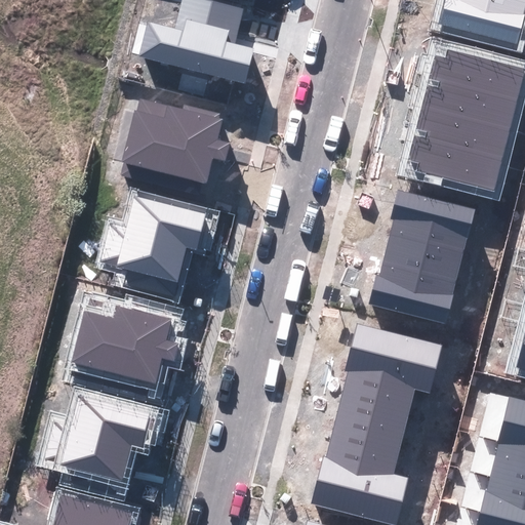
[(139,55),(245,83),(253,48),(235,44),(240,24),(243,9),(207,0),(182,0),(174,28),(148,23),(139,55)]
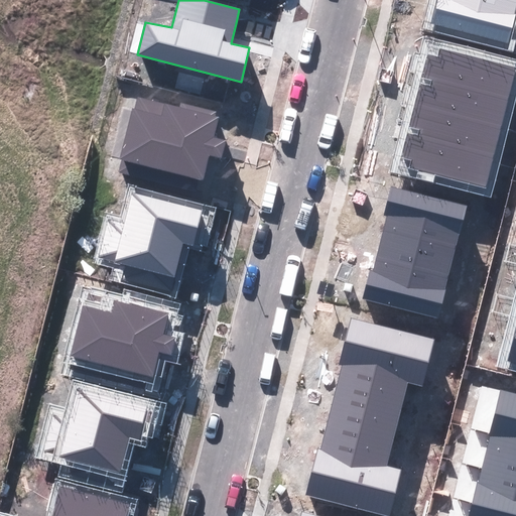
[(436,0),(430,23),(508,43),(515,15),(513,14),(515,2),(515,1),(511,0),(436,0)]
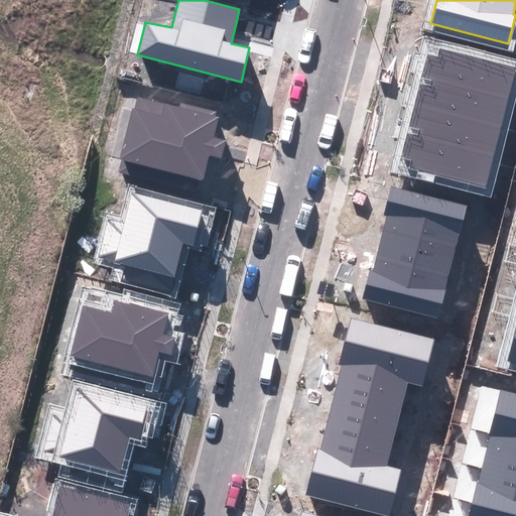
[(421,77),(431,79),(508,98),(515,68),(440,49),(438,57),(427,54),(421,77)]
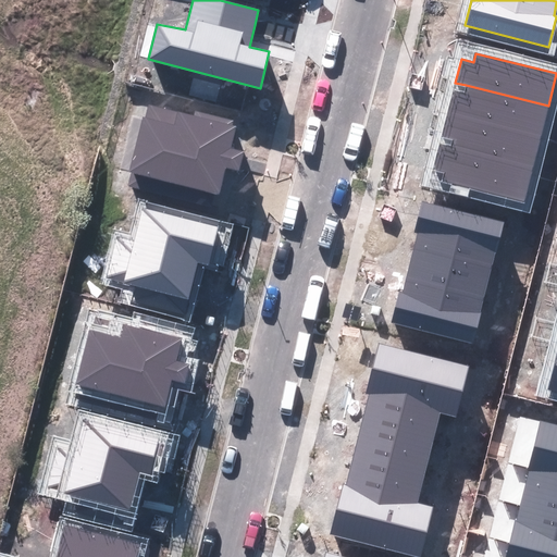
[(448,111),(541,135),(548,106),(466,85),(465,91),(454,89),(448,111)]
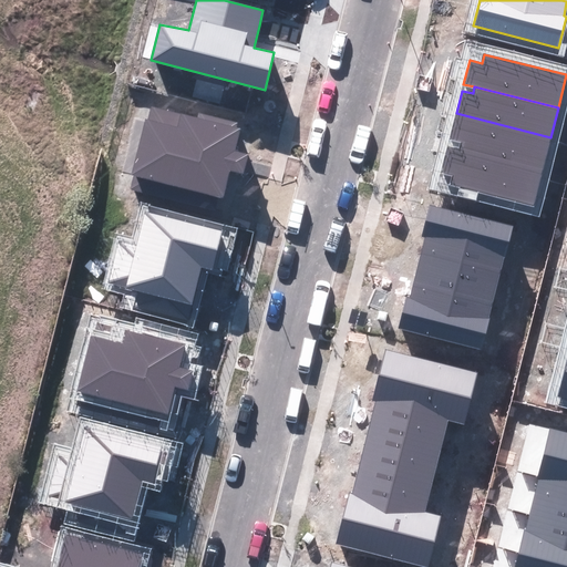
[(134,174),(131,189),(198,207),(202,193),(224,198),(227,184),(230,172),(244,175),(249,153),(236,150),(241,129),(236,127),(237,123),(198,112),(197,119),(152,106),(148,120),(145,119),(132,174),(134,174)]
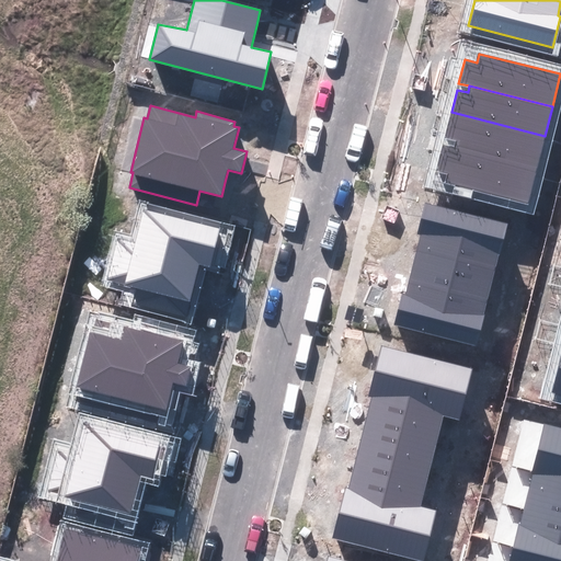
[(455,141),(454,147),(536,169),(545,136),(451,112),(444,139),(455,141)]
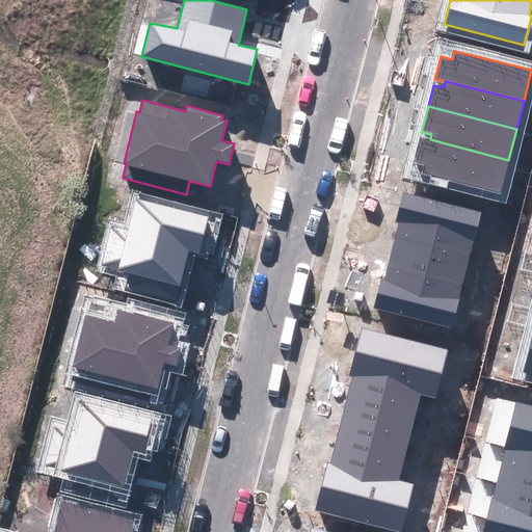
[(424,165),(422,173),(500,192),(508,160),(430,139),(421,137),(414,163),(424,165)]
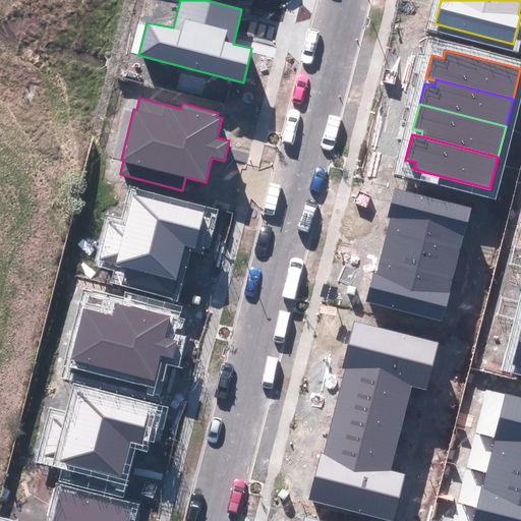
[(464,238),(472,209),(395,188),(387,218),(392,219),(389,230),(460,249),(462,238),(464,238)]
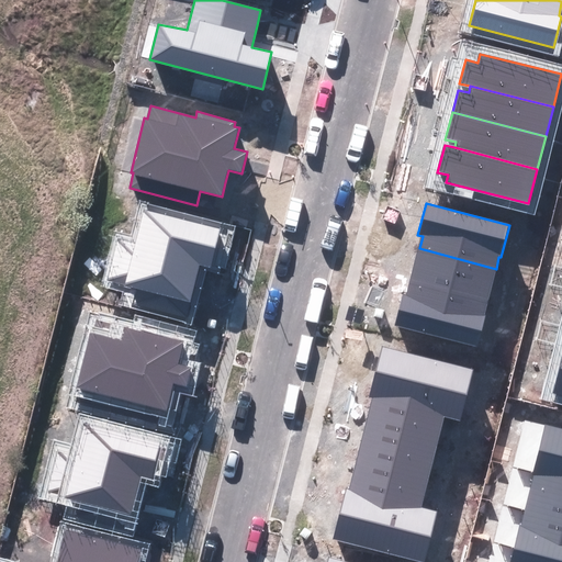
[(117,239),(107,282),(191,302),(195,284),(200,265),(211,267),(221,228),(145,211),(136,244),(117,239)]
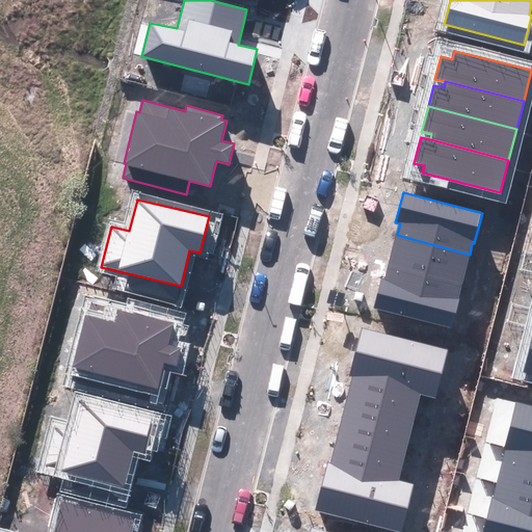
[(470,255),(397,235),(393,253),(389,267),(461,286),(470,255)]
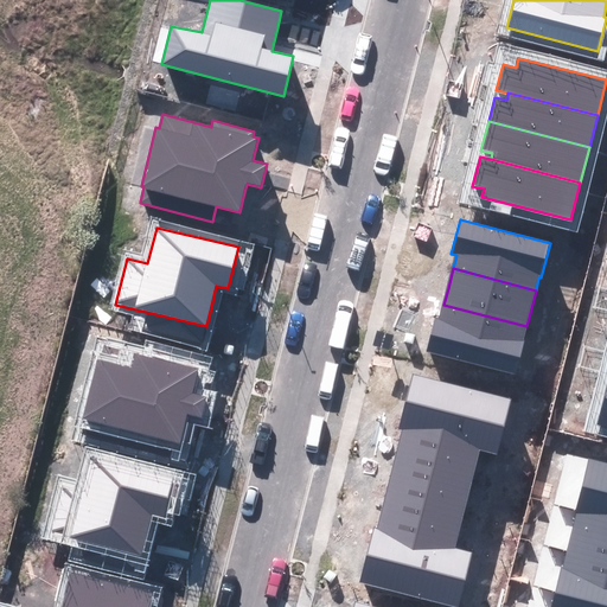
[(425,352),(516,376),(524,343),(522,342),(526,326),(443,305),(440,317),(435,315),(425,352)]
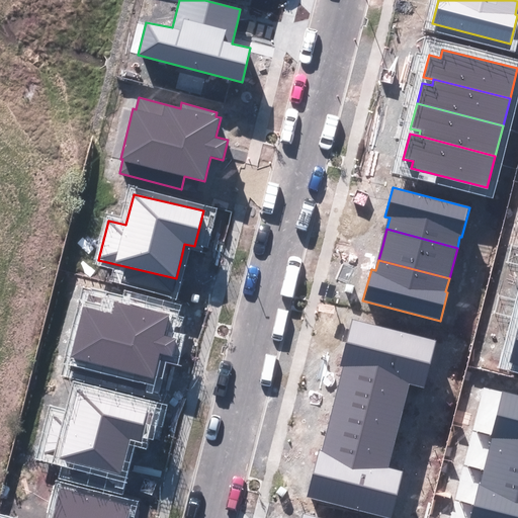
[(83,307),(71,356),(153,377),(156,364),(159,352),(171,355),(175,339),(163,336),(169,315),(114,301),(111,314),(83,307)]
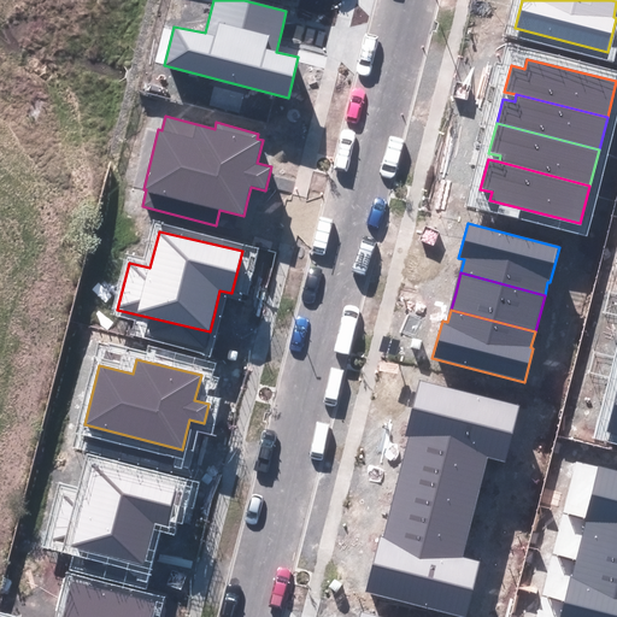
[(409,438),(488,458),(505,462),(519,406),(419,380),(405,436),(409,438)]
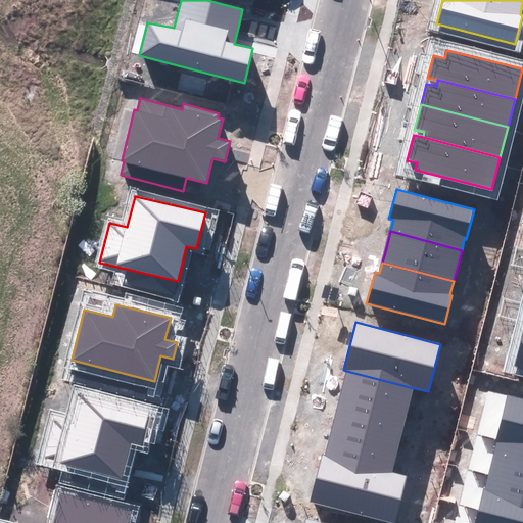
[(522,330),(514,366),(522,367),(522,330)]
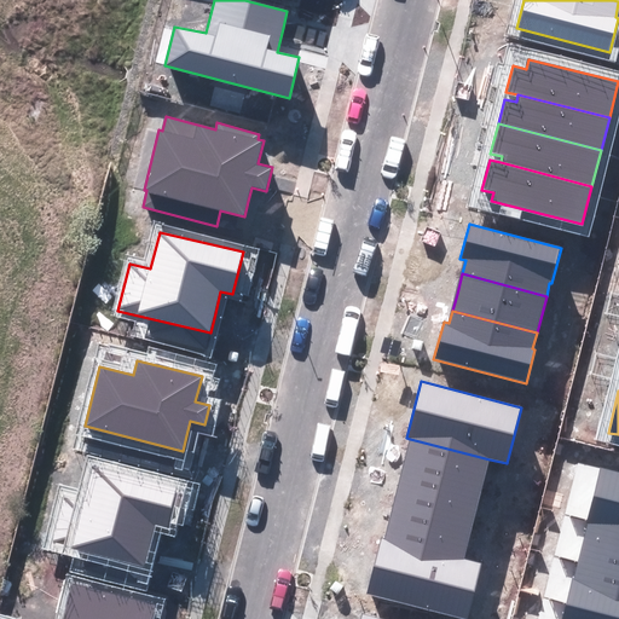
[(401,473),(481,493),(490,460),(410,439),(401,473)]
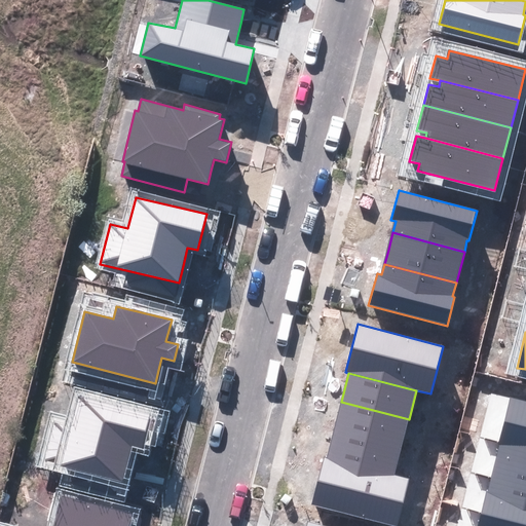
[(53,420),(44,460),(122,479),(126,461),(132,443),(142,446),(150,410),(79,392),(71,424),(53,420)]
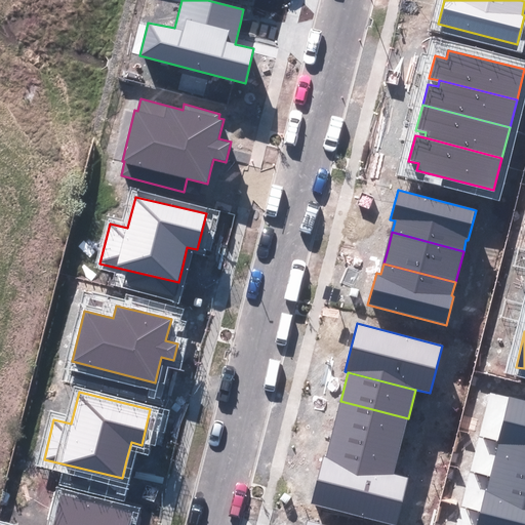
[(524,399),(510,396),(498,442),(524,448),(524,399)]
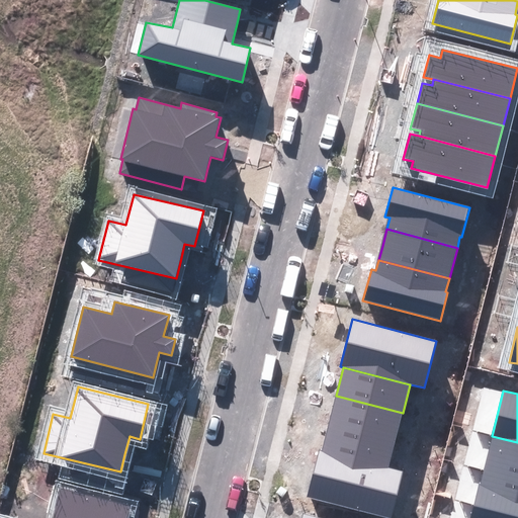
[(329,424),(396,441),(403,413),(336,396),(329,424)]
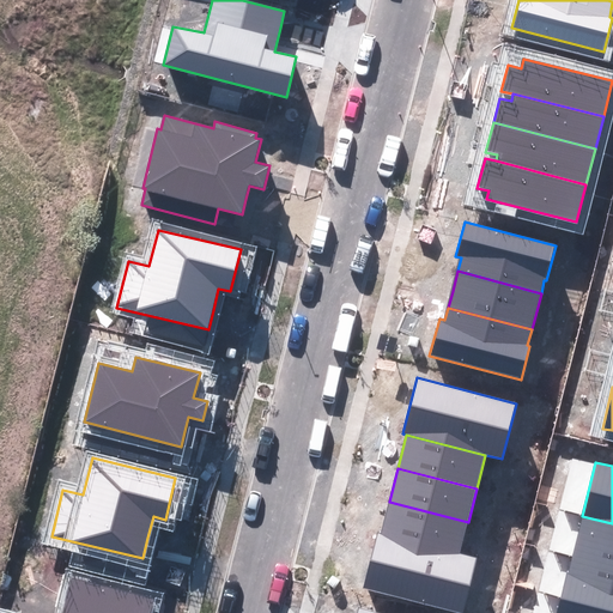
[(381,533),(460,553),(468,522),(389,502),(381,533)]
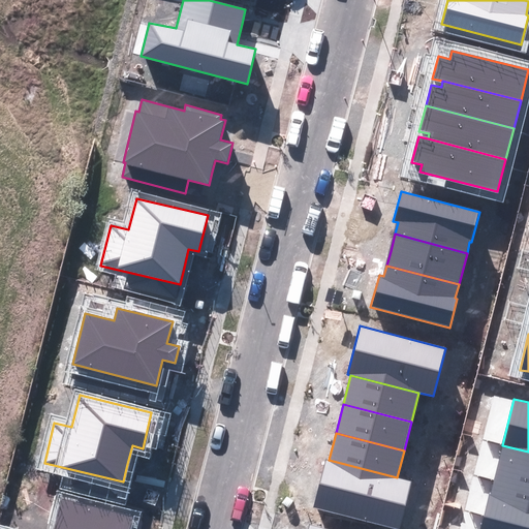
[(528,452),(502,445),(494,481),(528,490),(528,452)]
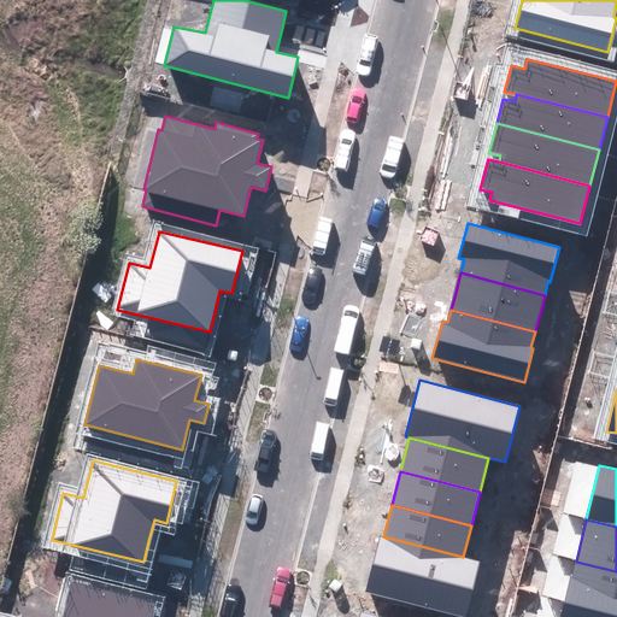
[(365,592),(463,616),(465,616),(481,562),(463,557),(383,536),(381,535),(365,592)]
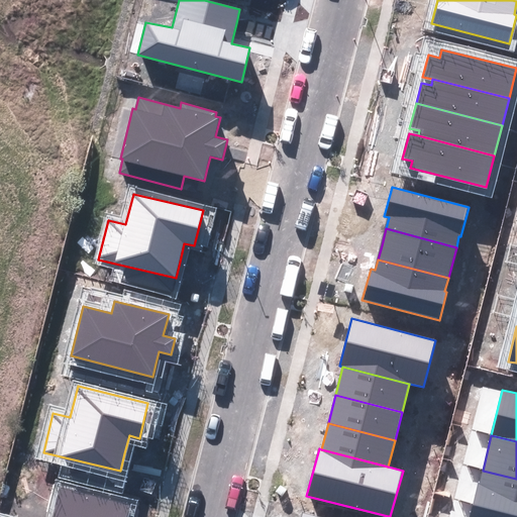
[(516,479),(483,471),(474,505),(516,516),(516,479)]
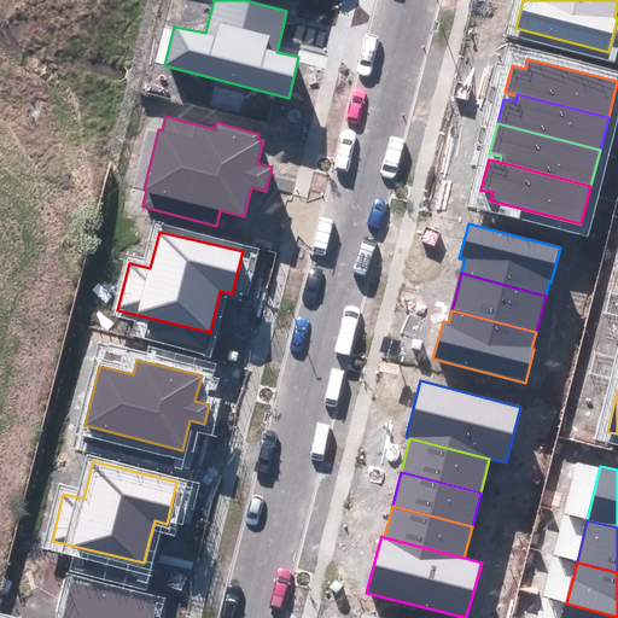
[(150,617),(153,605),(70,583),(59,617),(150,617)]
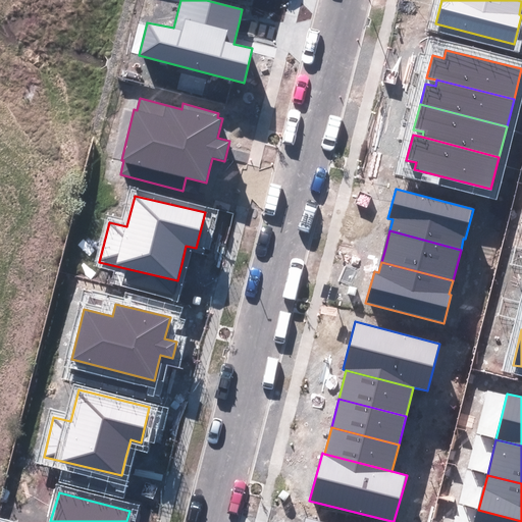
[(521,521),(478,510),(474,521),(521,521)]
